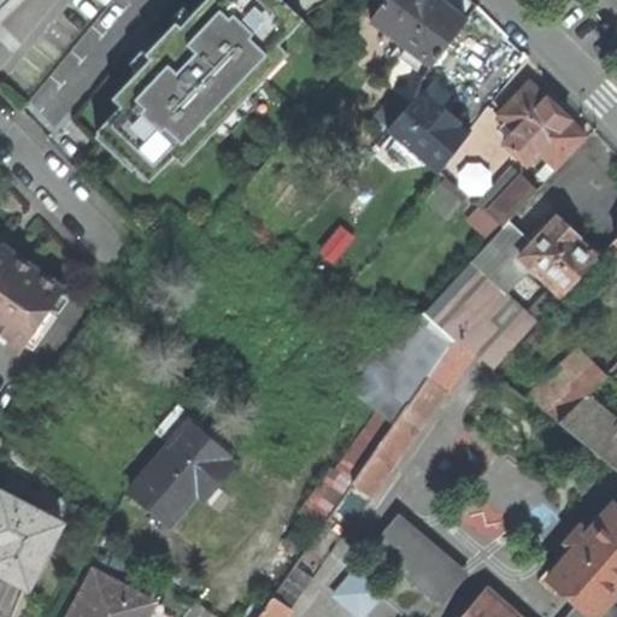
[(0,0),(0,17),(18,0),(0,0)]
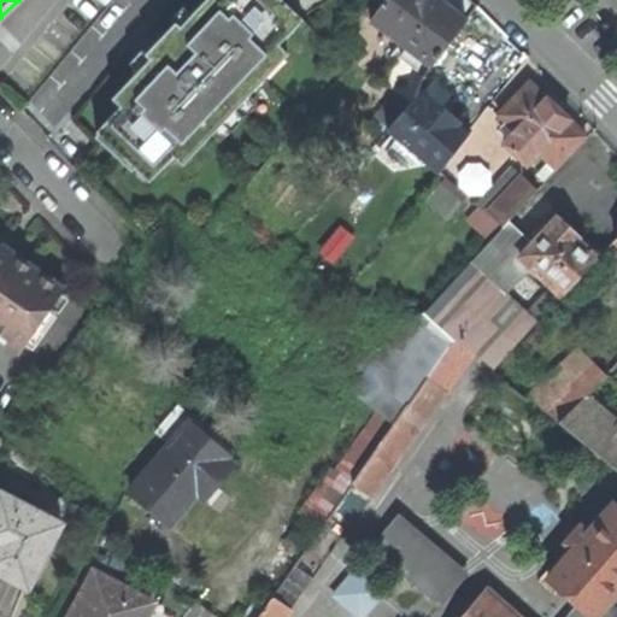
[(295,11),(285,0),(210,0),(184,29),(178,23),(163,40),(148,54),(154,60),(117,100),(127,109),(101,136),(154,184),(176,160),(186,169),(292,53),(283,46),(306,21),(295,11)]
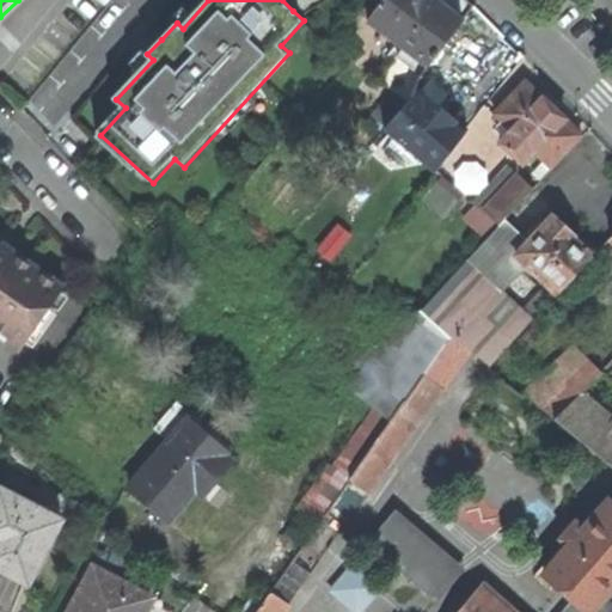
[(402,47),(378,79),(408,102),(416,90),(460,22),(434,0),(433,0),(383,0),(366,19),(402,47)]
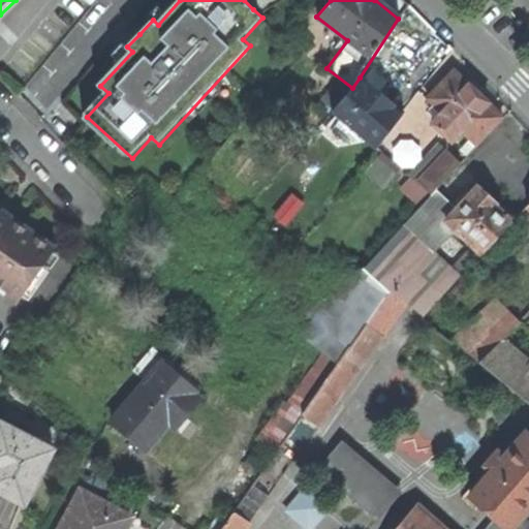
[(475,92),(453,70),(426,98),(440,113),(431,122),(450,142),(460,131),(474,145),(501,117),(475,92)]
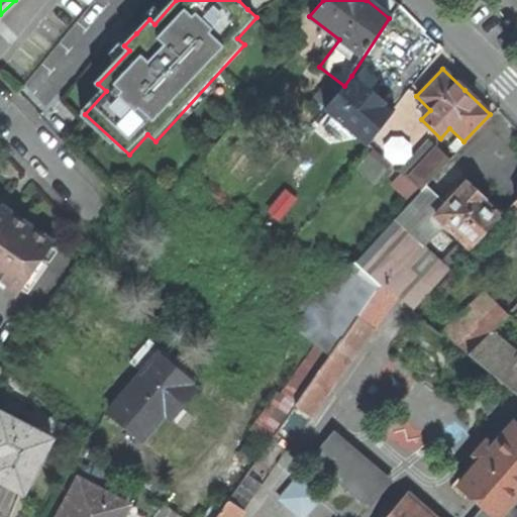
[(373,93),(351,76),(344,86),(324,109),(366,143),(394,110),(373,93)]
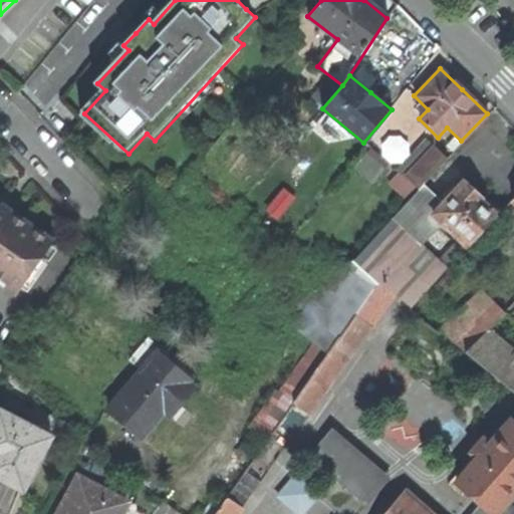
[(435,150),(426,142),(397,173),(405,181),(407,179),(419,190),(425,184),(447,160),(436,149),(435,150)]
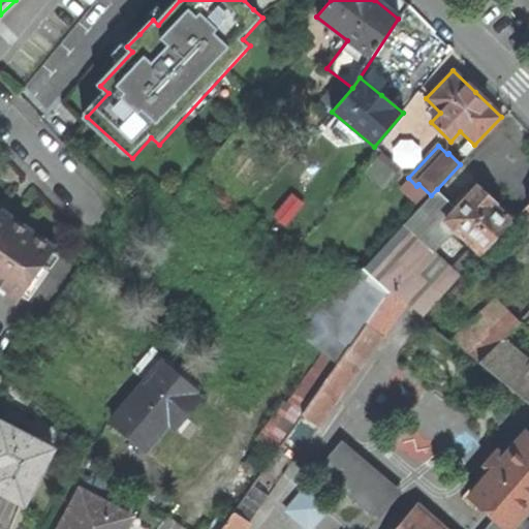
[(397,176),(378,160),(366,174),(384,190),(397,176)]
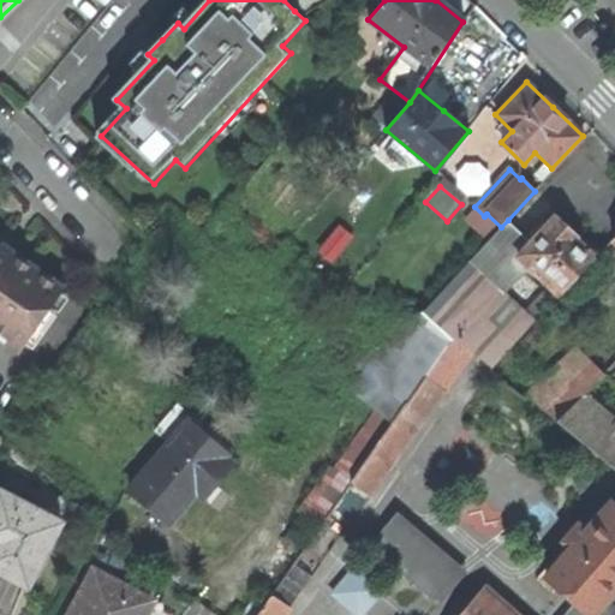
[(556,216),(531,243),(518,257),(527,266),(559,296),(596,256),(565,225),(556,216)]
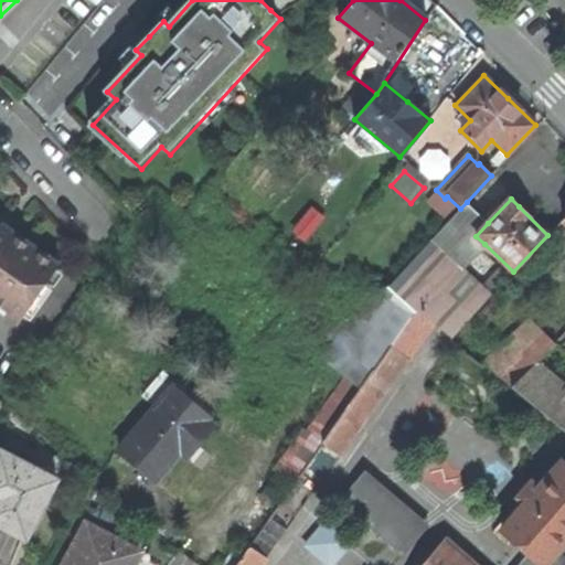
[(488,223),(467,202),(460,209),(432,240),(464,270),(484,248),(484,244),(476,236),(488,223)]
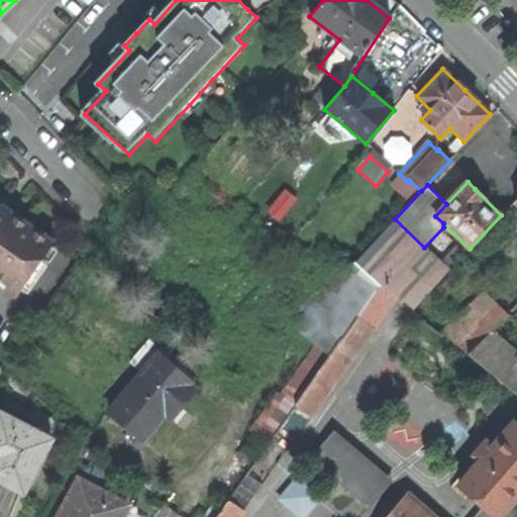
[(0,205),(0,283),(16,295),(54,241),(9,210),(1,205),(0,205)]
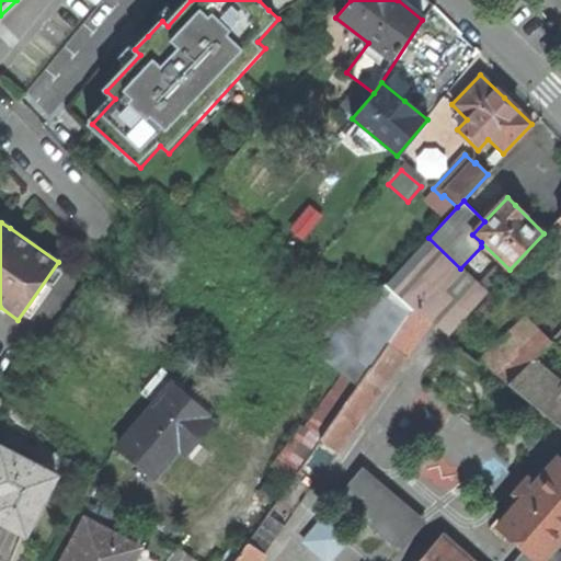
[(488,295),(460,268),(428,238),(379,290),(398,299),(412,307),(415,310),(432,323),(448,336),(488,295)]
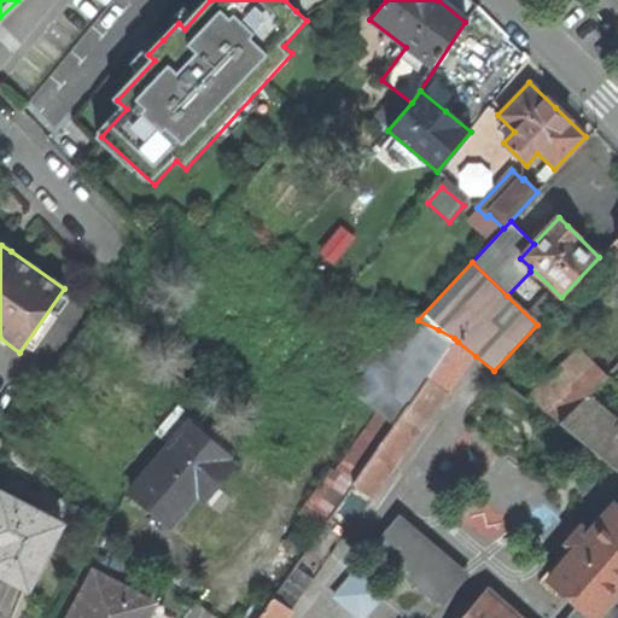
[(449,344),(454,338),(438,330),(392,394),(408,404),(449,345),(449,344)]
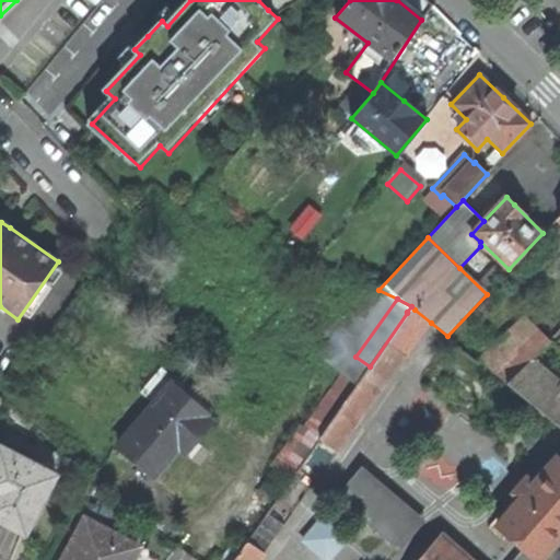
[(322,440),(338,451),(353,428),(401,358),(405,360),(431,323),(415,310),(322,440)]
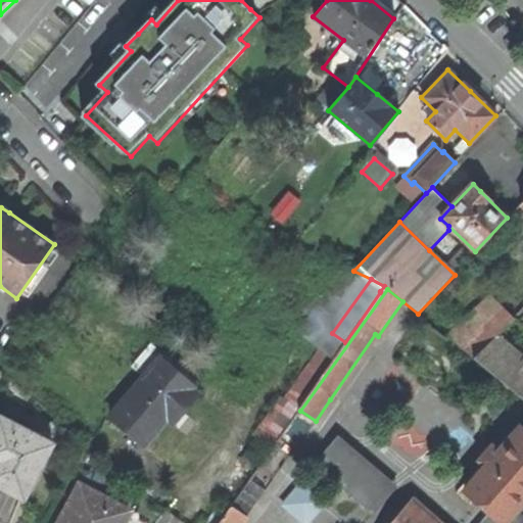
[(489,294),(446,337),(473,360),(514,319),(489,294)]
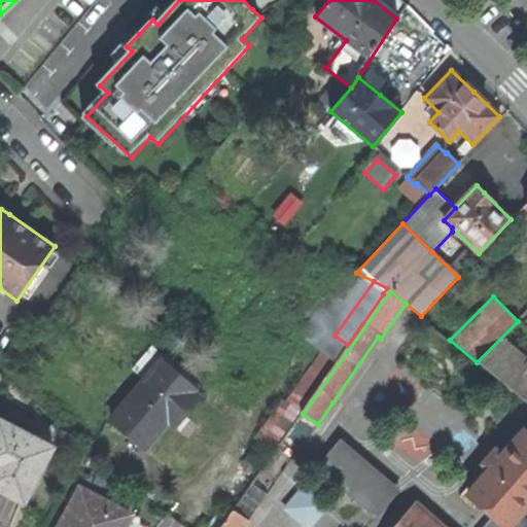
[(526,329),(526,328),(518,321),(477,362),(526,403),(526,366),(507,350),(526,329)]
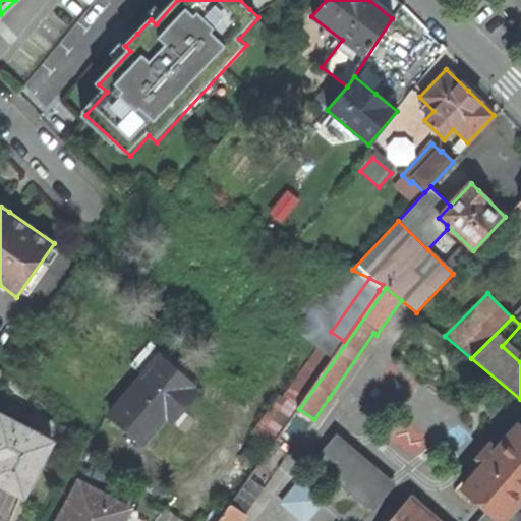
[(200,377),(154,342),(132,370),(145,381),(117,418),(151,444),(173,414),(181,403),(187,407),(201,390),(195,385),(200,377)]
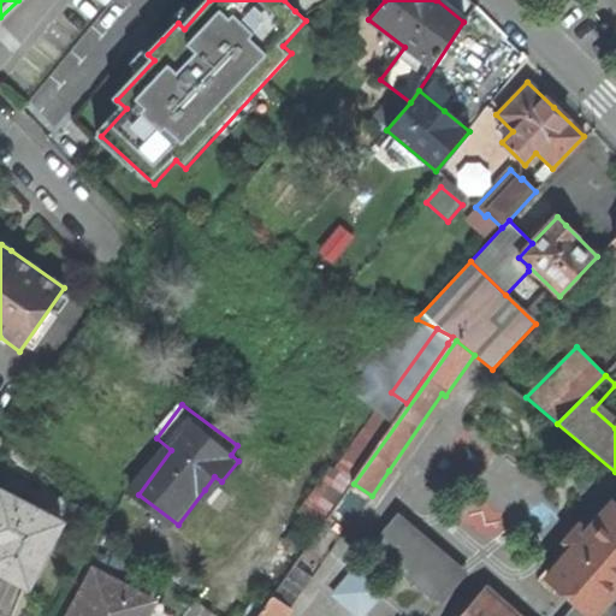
[(360,471),(395,420),(379,410),(344,458),(360,471)]
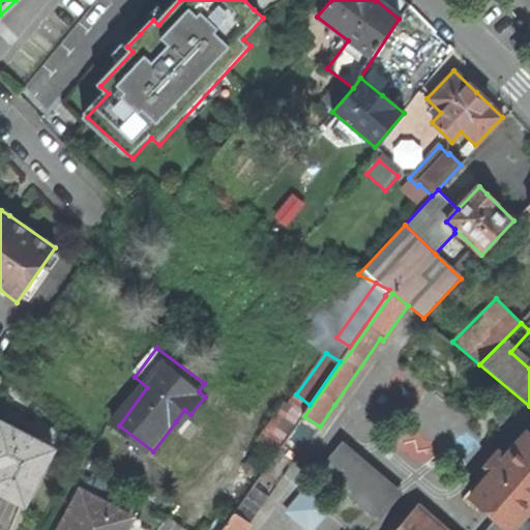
[(25,506),(54,449),(1,422),(0,423),(0,493),(1,494),(25,506)]
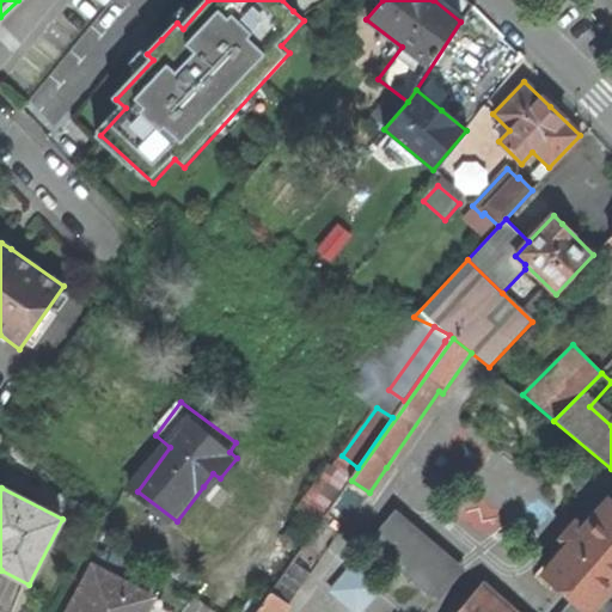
[(575,603),(585,611),(592,611),(611,589),(611,502),(610,501),(544,576),(575,603)]
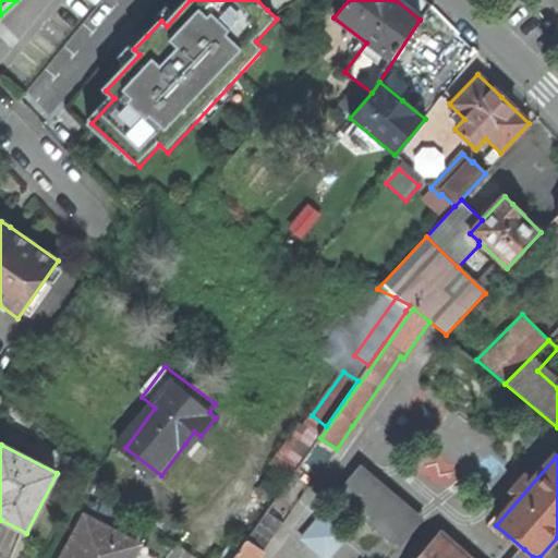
[(425,521),(362,466),(337,495),(400,549),(425,521)]
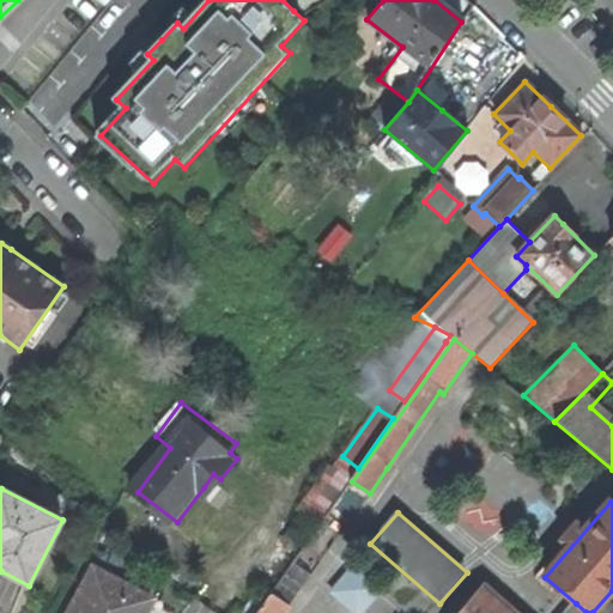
[(359,612),(360,612),(382,589),(352,564),(331,589),(359,612)]
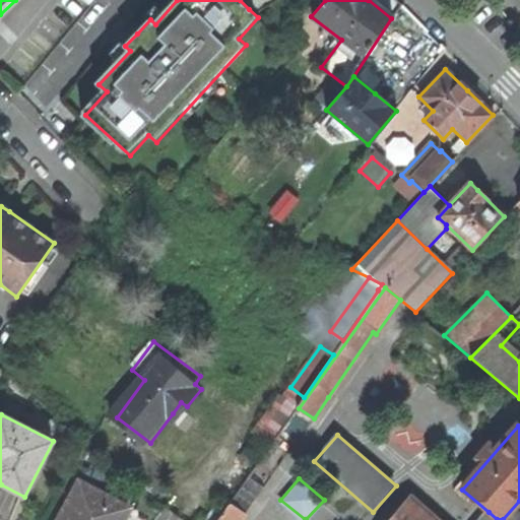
[(124,519),(131,508),(81,482),(61,519),(124,519)]
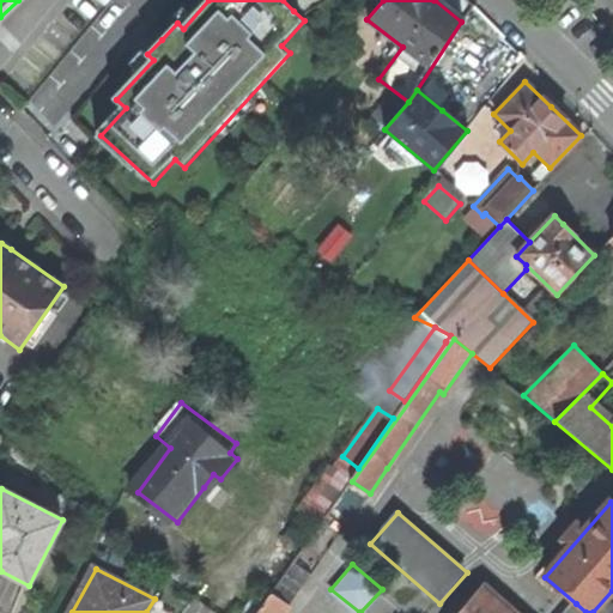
[(513,612),(485,588),(462,612),(513,612)]
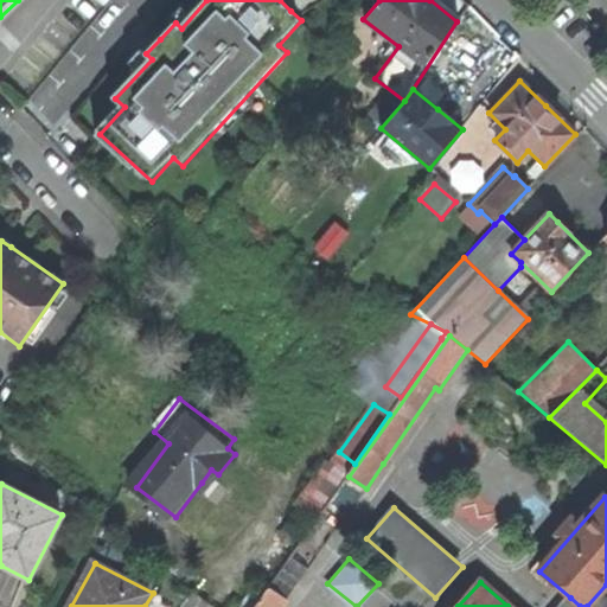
[(606,606),(606,585),(587,606),(580,606),(570,598),(561,606),(606,606)]
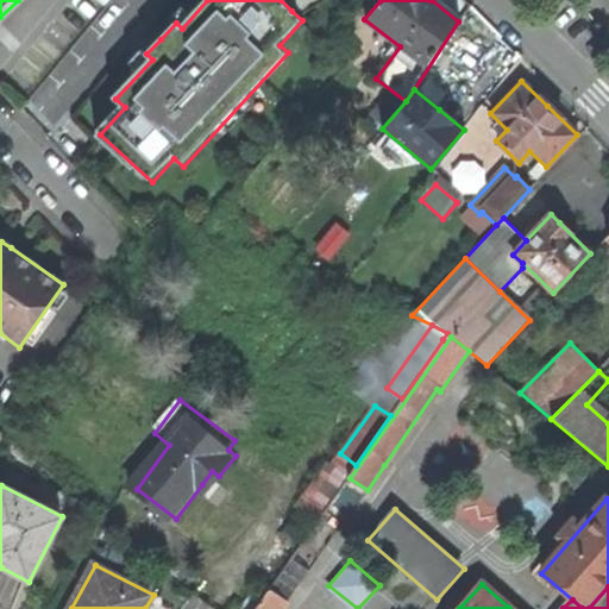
[(258,608),(286,608),(289,604),(270,591),(258,608)]
